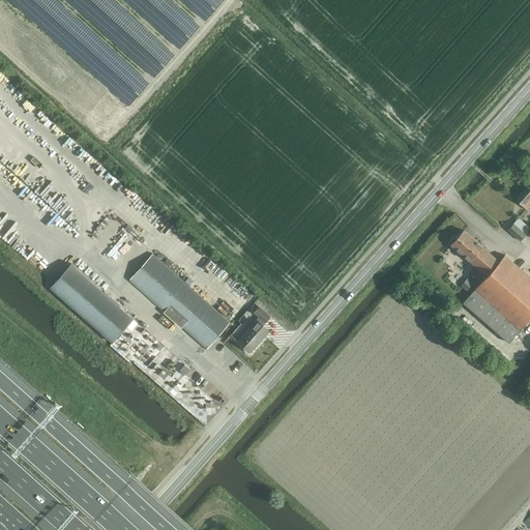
[(528,210),(529,207),(529,189),(527,187),(516,200),(528,210)]
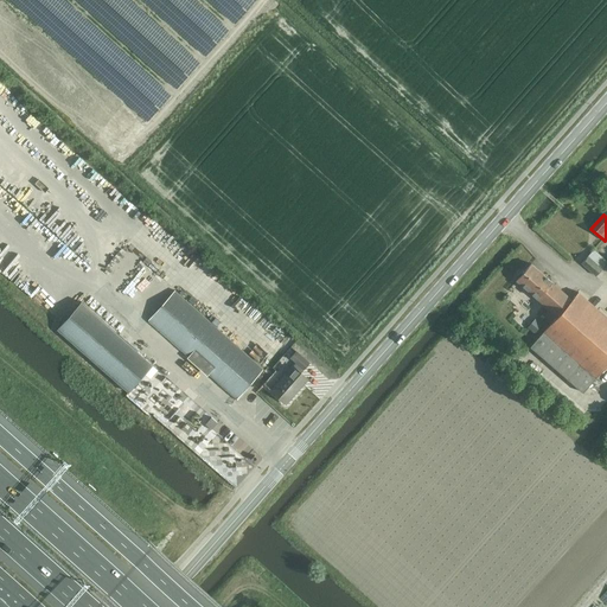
[(606,254),(598,246),(594,250),(582,264),(596,276),(606,263),(606,261),(606,254)]
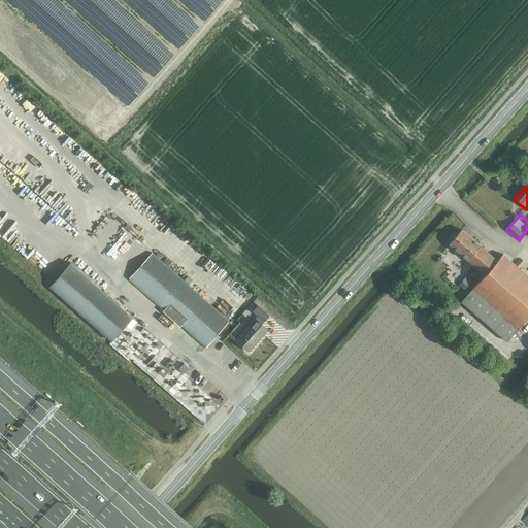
[(462,230),(456,237),(452,236),(449,239),(450,243),(450,244),(486,275),(462,302),(507,342),(527,318),(527,276),(503,255),(498,261),(462,230)]
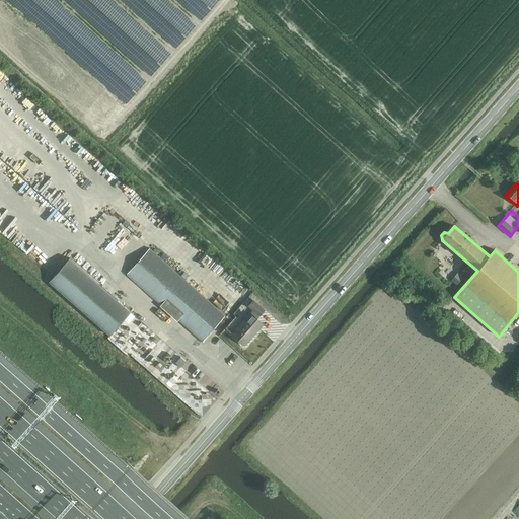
[(101,251),(114,263),(121,254),(108,243),(101,251)]
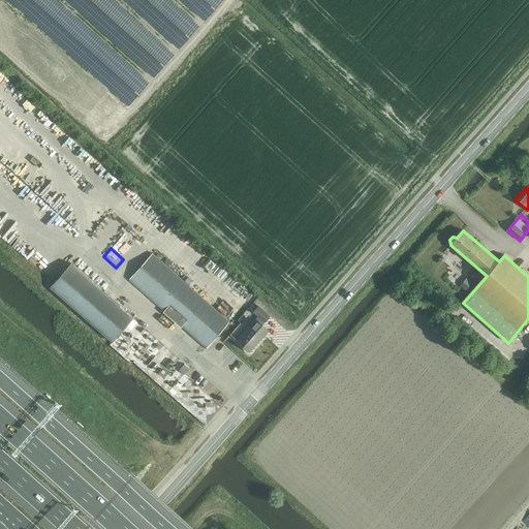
[(207,348),(229,322),(153,253),(129,279),(207,348)]
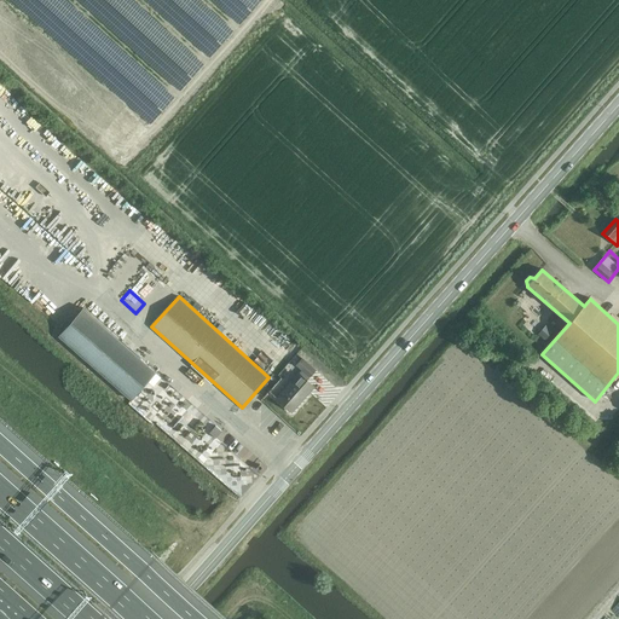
[(157,371),(84,307),(58,336),(132,400),(157,371)]
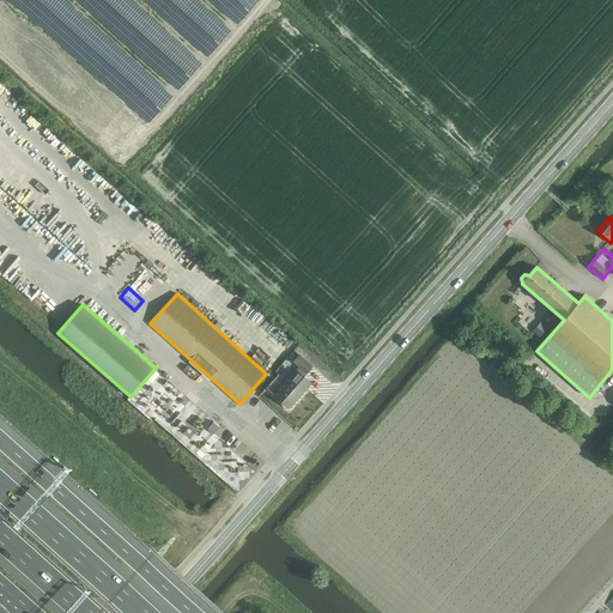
[(311,383),(303,377),(313,366),(299,354),(292,362),(299,368),(274,395),(290,408),(311,383)]
